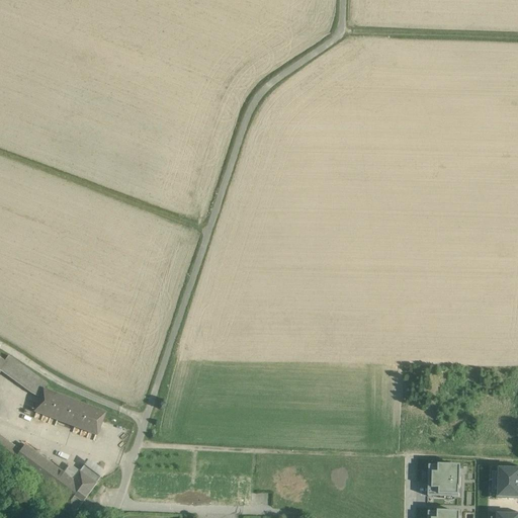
[(4,361),(0,357),(0,370),(31,394),(40,398),(44,390),(47,391),(50,386),(8,356),(4,361)]
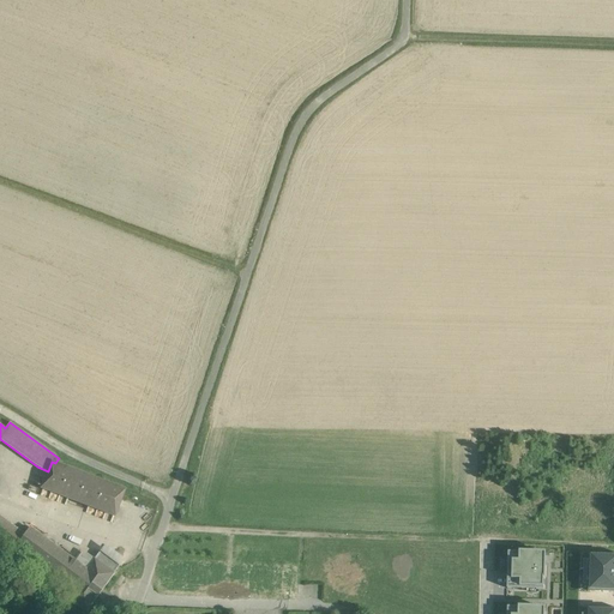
[(55,463),(52,462),(48,471),(42,488),(115,517),(126,491),(55,463)]
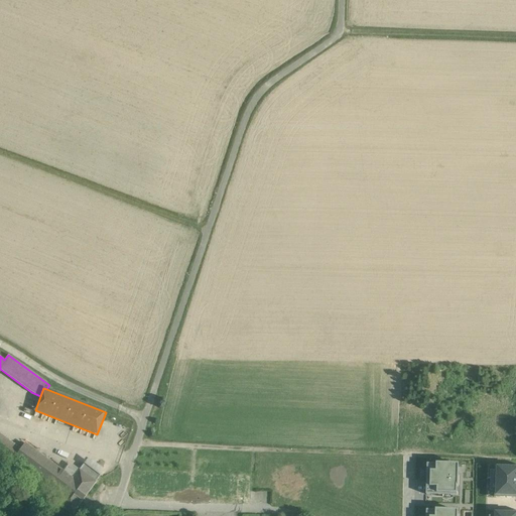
[(74,480),(25,444),(21,449),(0,433),(0,453),(12,462),(14,460),(61,495),(56,502),(74,514),(97,483),(80,471),(74,480)]
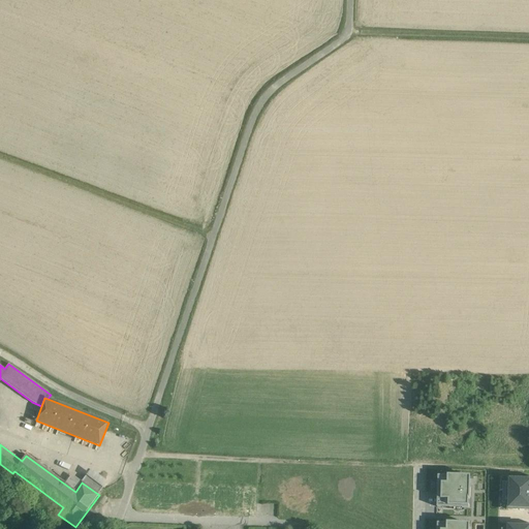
[(104,488),(88,475),(82,483),(99,495),(104,488)]
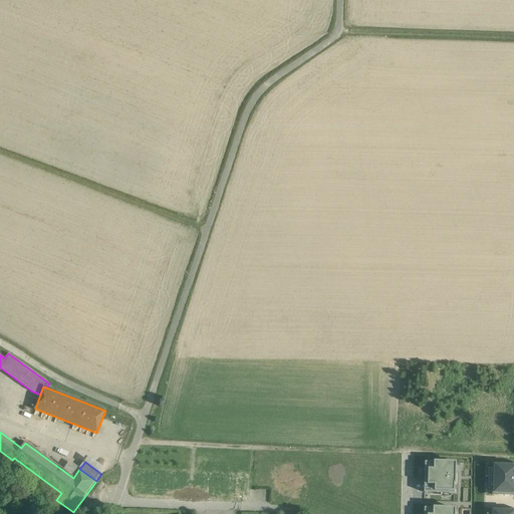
[(426,462),(425,493),(456,494),(457,463),(426,462)]
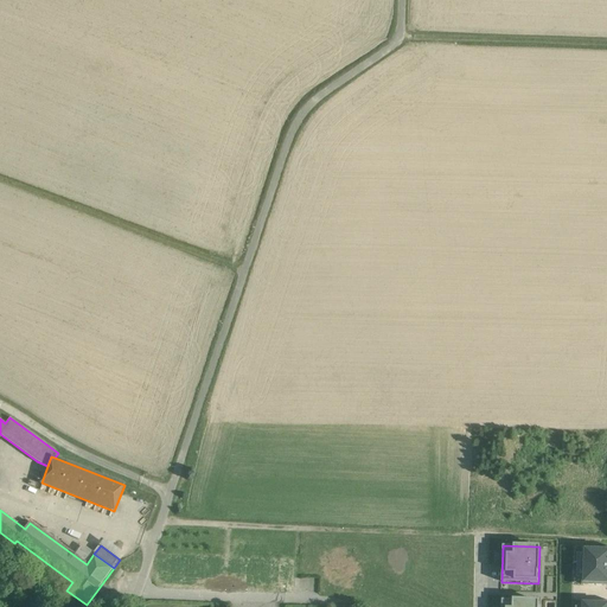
[(585,554),(577,554),(577,579),(583,579),(583,585),(606,585),(606,549),(585,549),(585,554)]
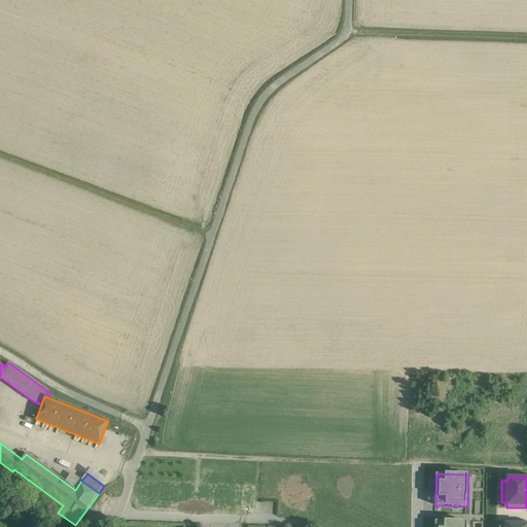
[(39,496),(32,490),(28,494),(36,500),(39,496)]
